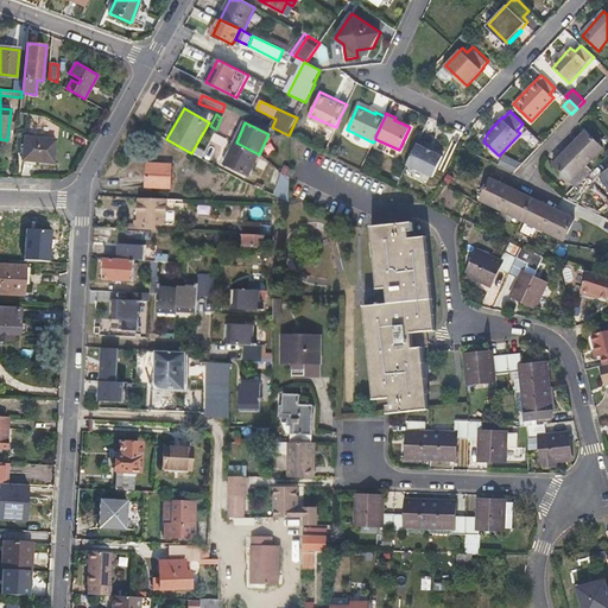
[(586,132),(570,147),(587,164),(603,149),(586,132)]
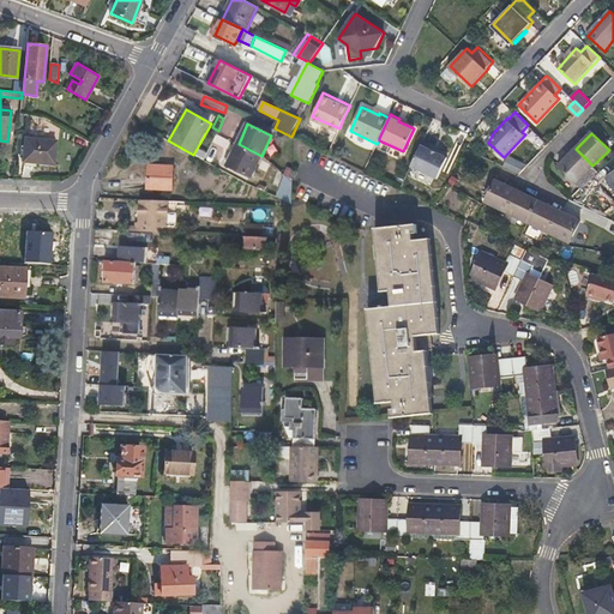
[(26,138),(24,161),(54,164),(56,140),(26,138)]
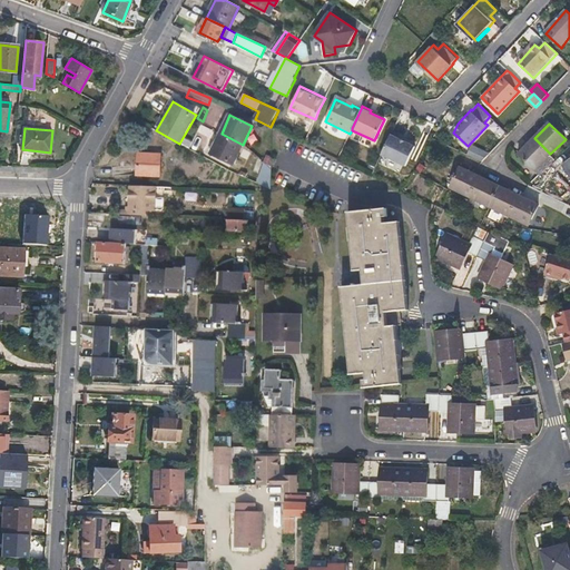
[(233,164),(243,145),(222,134),(212,154),(233,164)]
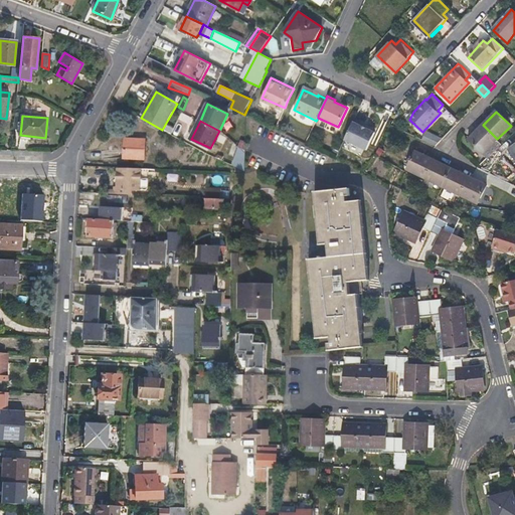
[(374,134),(352,124),(348,132),(344,141),(366,151),(374,134)]
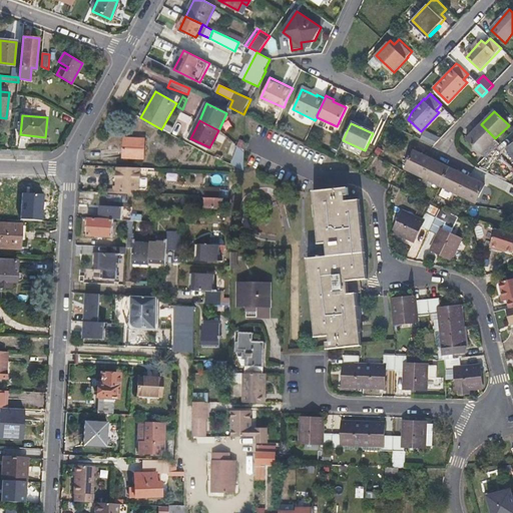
[(495,138),(481,124),(467,138),(481,152),(495,138)]
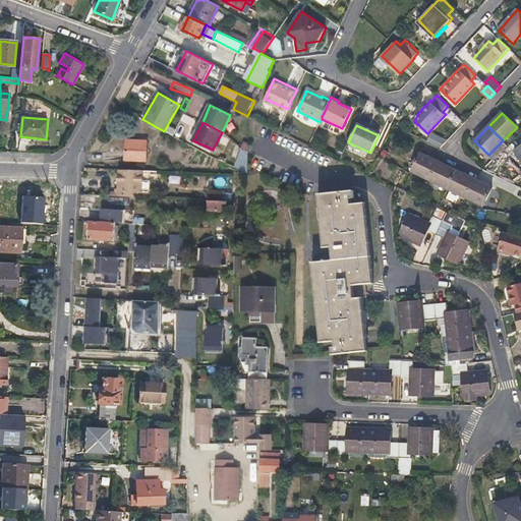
[(426,141),(441,149),(446,139),(431,132),(426,141)]
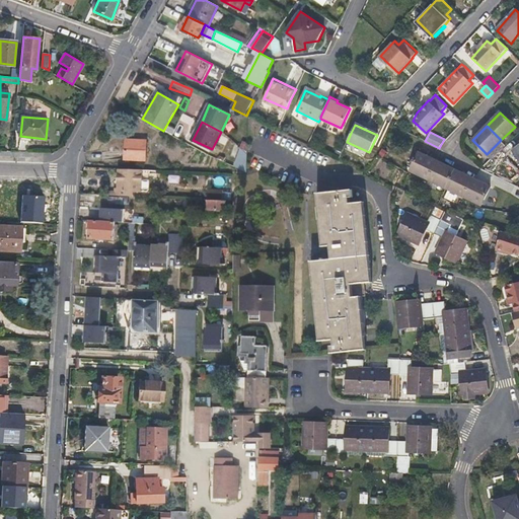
[(121,136),(120,158),(140,159),(141,137),(121,136)]
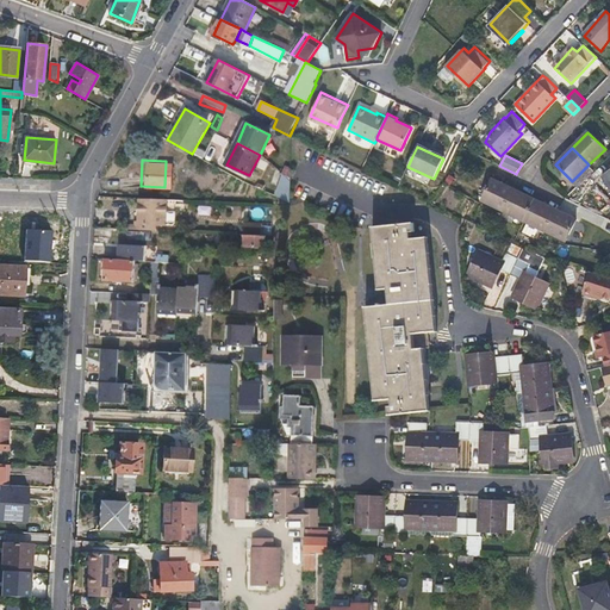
[(277,195),(291,201),(291,181),(282,174),(277,195)]
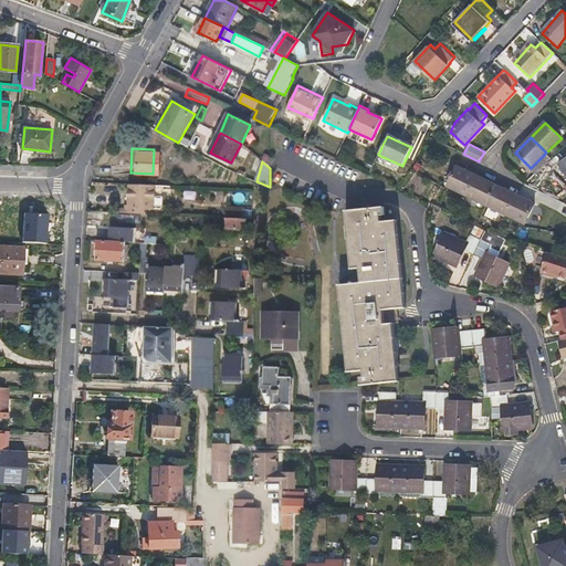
[(448,186),(467,195),(477,176),(469,171),(458,167),(448,186)]
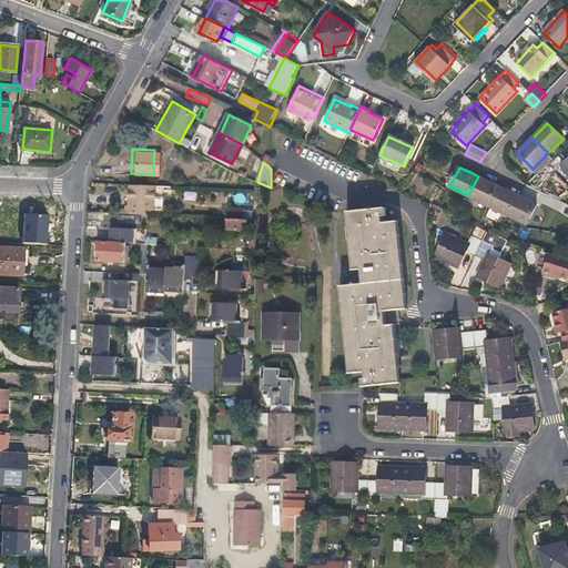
[(468,195),(488,205),(498,186),(478,176),(468,195)]
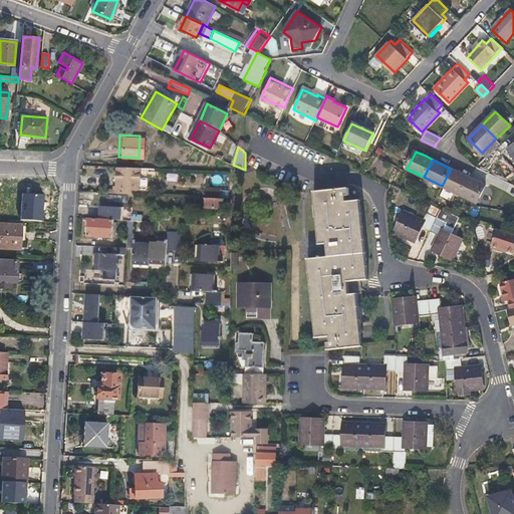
[(140,169),(116,168),(115,189),(118,189),(119,194),(132,195),(132,189),(139,190),(140,169)]
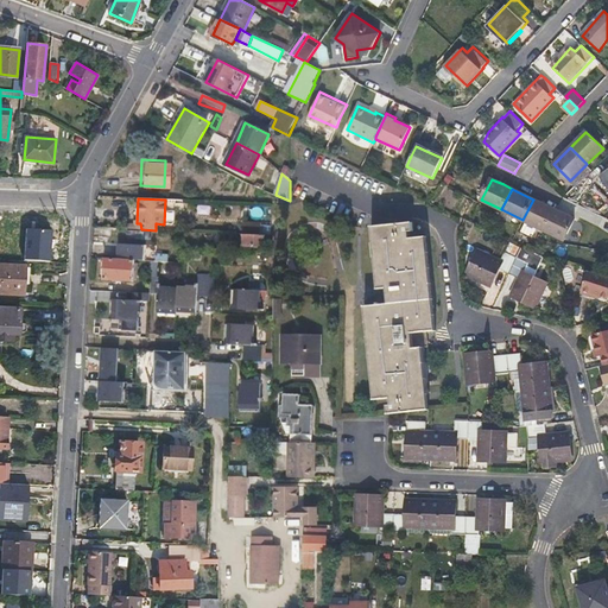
[(533,200),(523,220),(525,221),(537,227),(544,229),(548,221),(553,209),(533,200)]
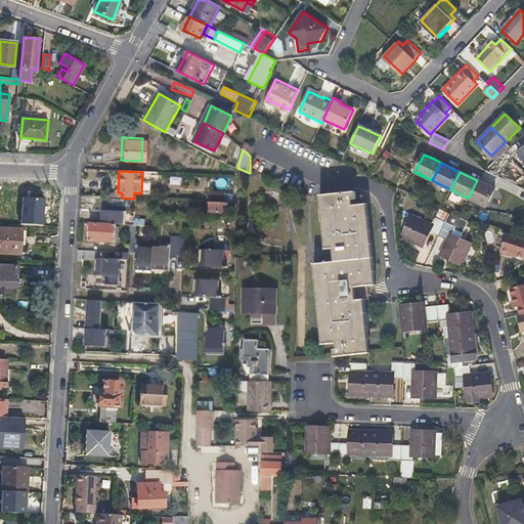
[(472,190),(469,198),(486,207),(494,188),(477,180),(472,190)]
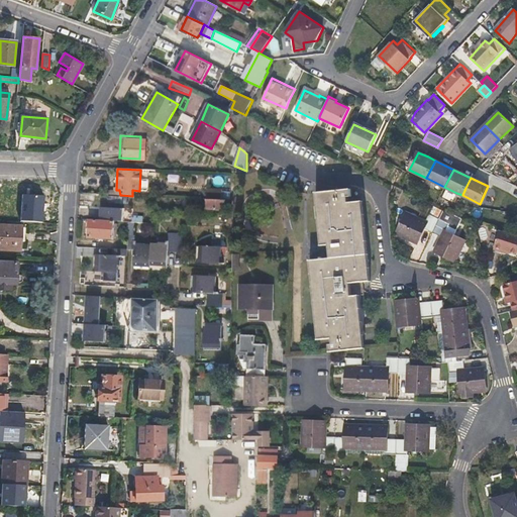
[(456,193),(446,188),(442,196),(452,201),(456,193)]
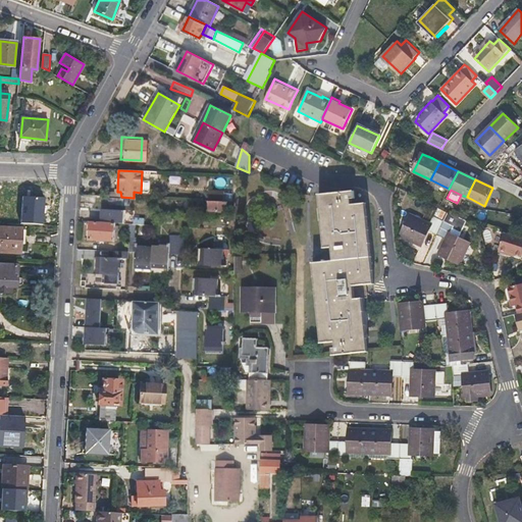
[(353,192),(320,197),(326,251),(333,250),(335,264),(317,265),(329,343),(341,341),(341,347),(337,347),(338,355),(372,349),(364,299),(359,300),(357,288),(375,284),(363,204),(352,206),(351,200),(355,199),(353,192)]
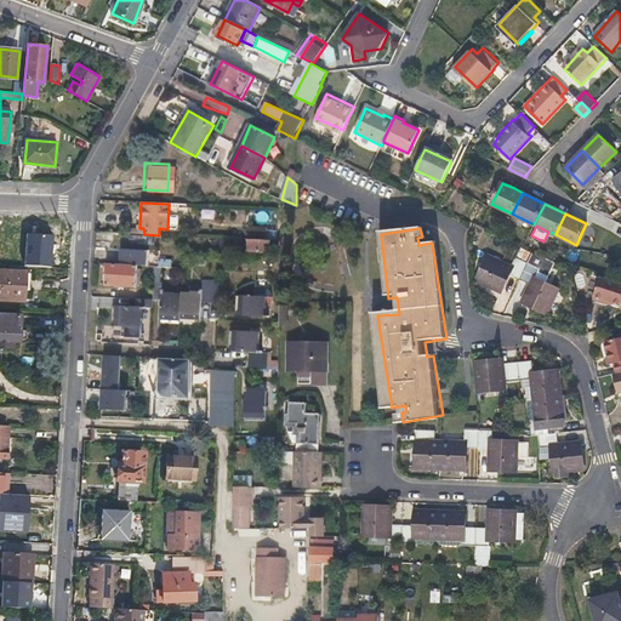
[(269,240),(249,239),(249,251),(269,251),(269,240)]
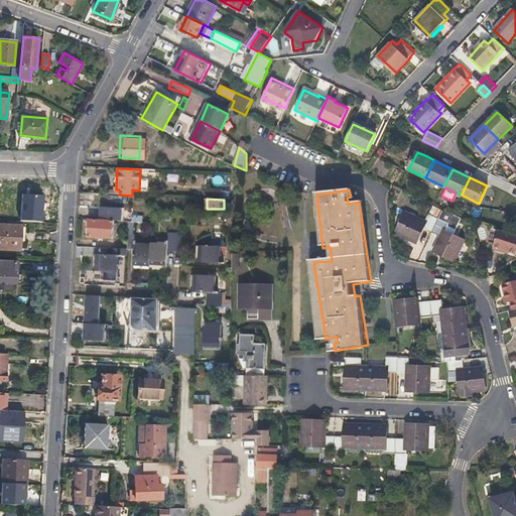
[(123,208),(101,207),(100,220),(115,220),(122,221),(123,215),(123,208)]
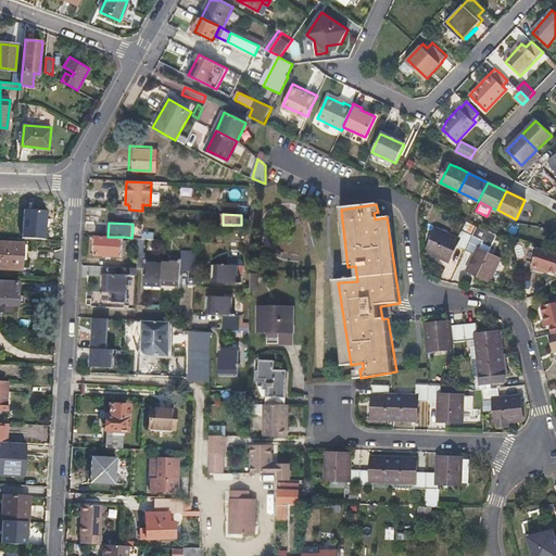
[(491,232),(476,225),(469,238),(462,234),(460,237),(437,226),(426,250),(449,261),(455,248),(471,255),(466,268),(489,280),(501,256),(483,249),(491,232)]
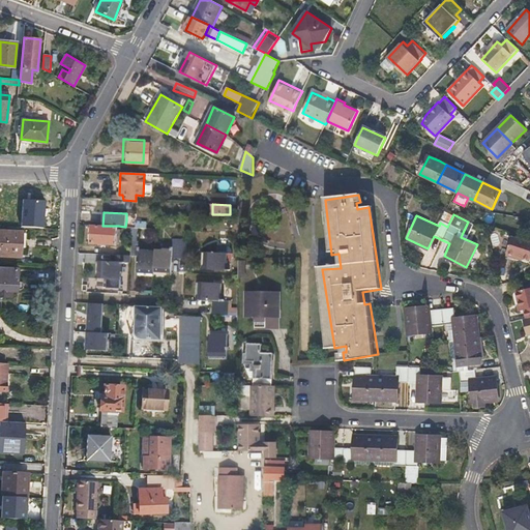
[(118,226),(102,226),(91,225),(91,242),(117,244),(118,226)]
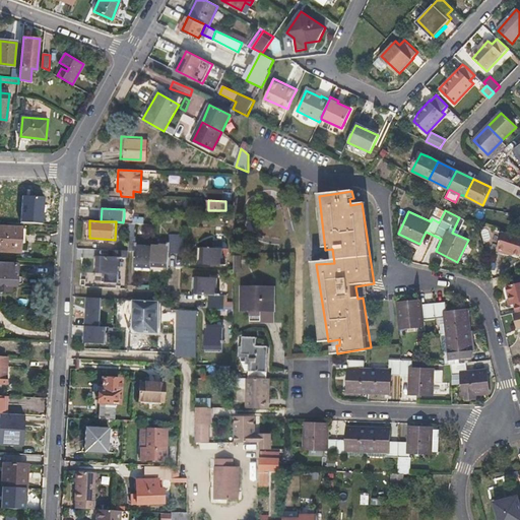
[(0,250),(20,252),(22,228),(0,225),(0,250)]
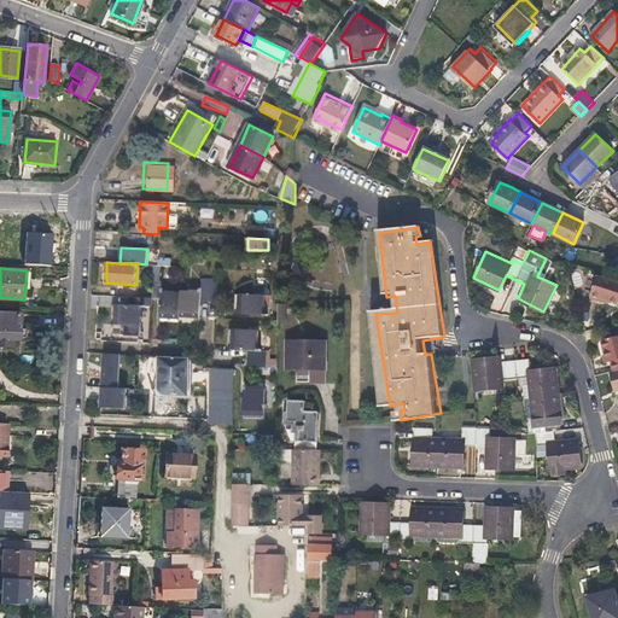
[(617,299),(617,283),(594,277),(588,298),(598,302),(598,301),(617,305),(617,299)]
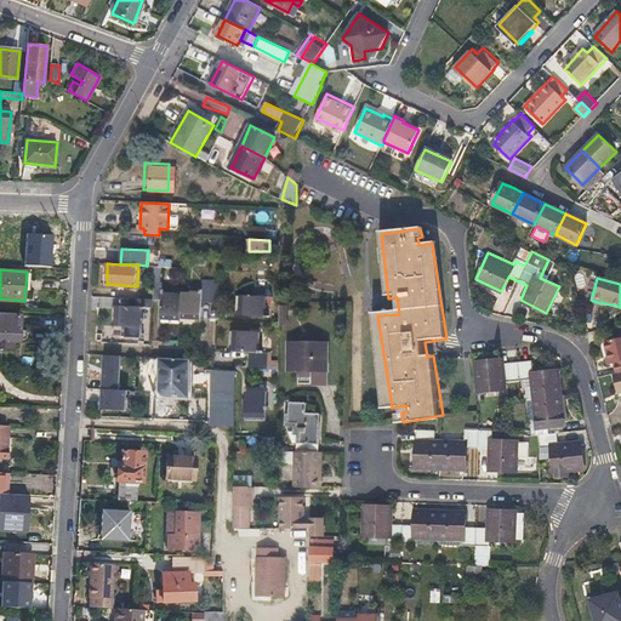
[(149,296),(134,296),(132,306),(117,305),(115,324),(142,326),(142,318),(144,318),(144,306),(148,306),(149,300),(159,301),(158,318),(178,319),(178,318),(198,319),(199,300),(215,300),(216,285),(199,284),(199,291),(187,291),(187,292),(180,291),(180,294),(172,294),(172,292),(159,291),(159,285),(149,285),(149,290),(149,296)]
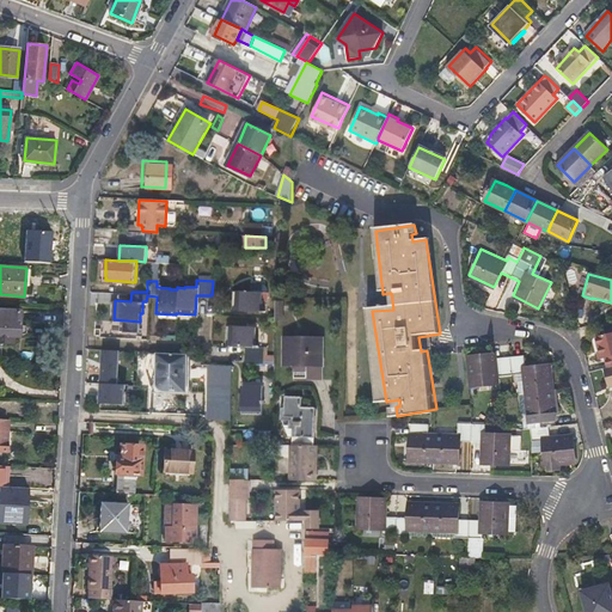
[(261,292),(234,292),(234,312),(262,313),(262,305),(261,305),(261,292)]
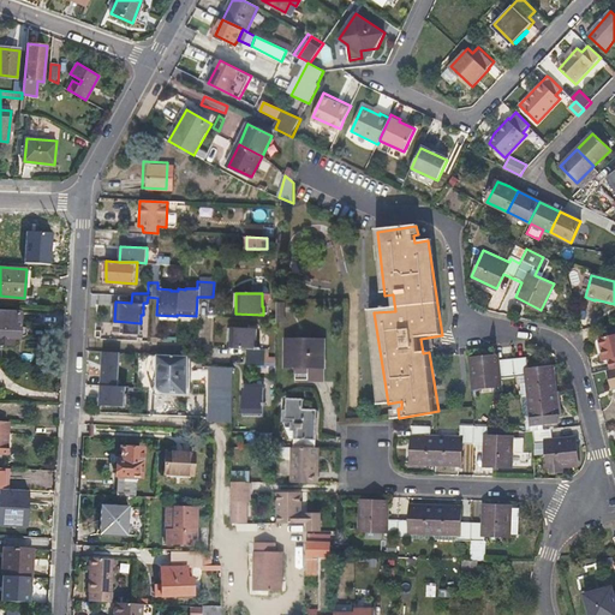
[(0,345),(13,346),(13,339),(21,339),(21,335),(27,335),(28,327),(22,327),(22,315),(0,312),(0,345)]
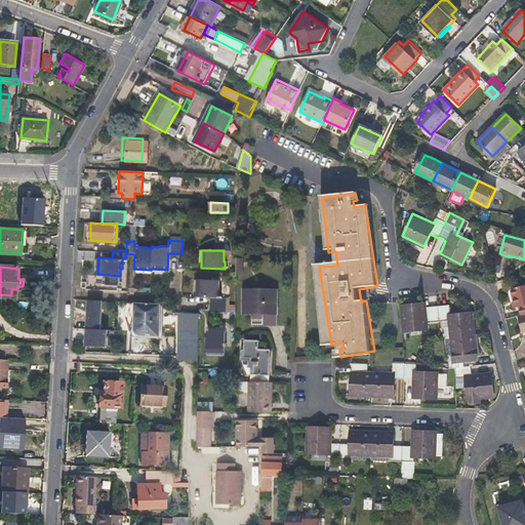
[(219,282),(197,281),(196,298),(210,298),(210,313),(224,313),(224,299),(220,298),(220,288),(218,288),(219,282)]
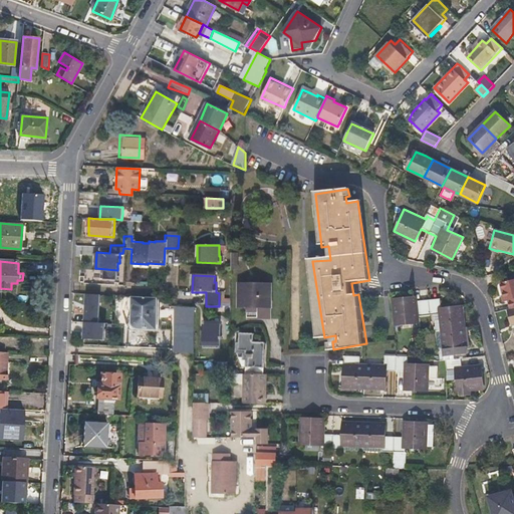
[(510,309),(513,307),(513,280),(499,284),(504,303),(509,302),(510,309)]
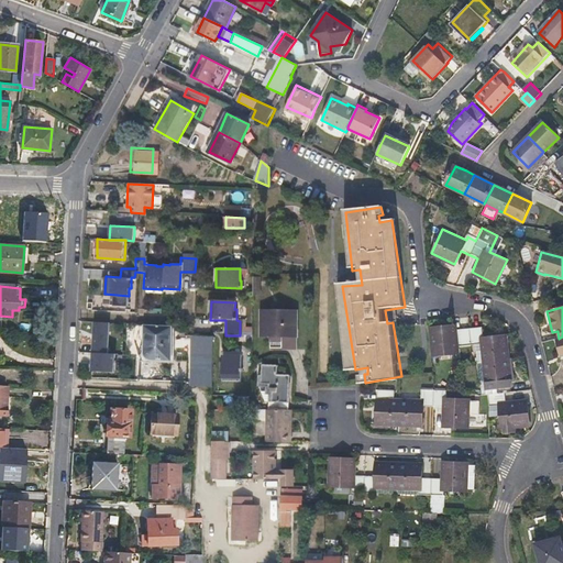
[(269,345),(280,344),(280,334),(296,333),(295,308),(260,309),(260,334),(268,334),(269,345)]
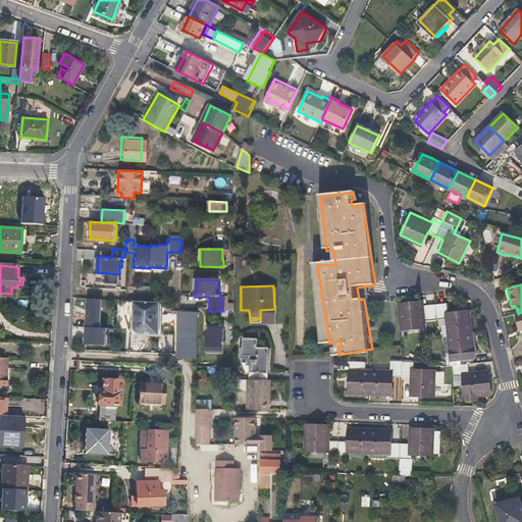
[(100,300),(87,299),(84,344),(104,346),(105,332),(106,332),(106,328),(99,327),(100,300)]
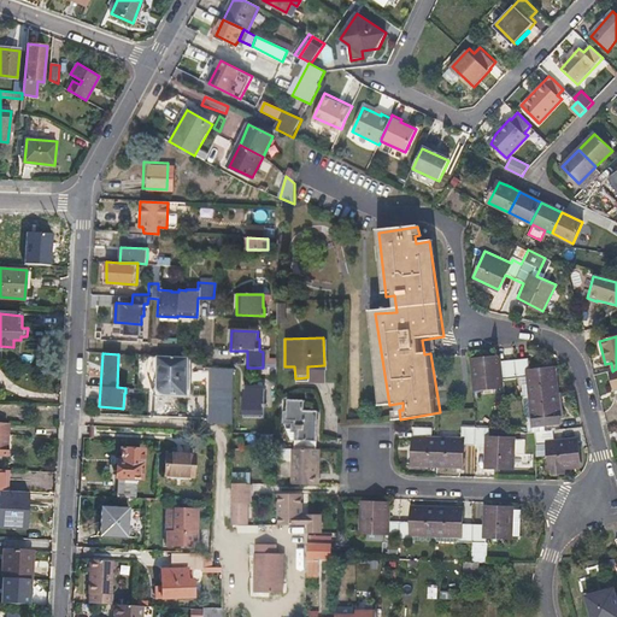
[(500,354),(472,358),(476,391),(504,388),(501,372),(526,370),(532,417),(534,417),(536,430),(528,432),(529,445),(541,445),(546,471),(579,466),(574,439),(547,442),(545,429),(563,427),(560,413),(564,413),(566,410),(562,388),(557,388),(553,364),(524,366),(523,356),(500,358),(500,354)]
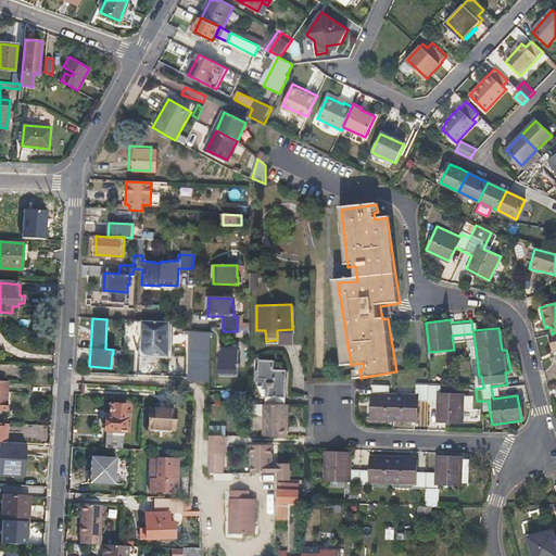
[(163,323),(143,321),(142,353),(166,353),(166,335),(163,335),(163,323)]
